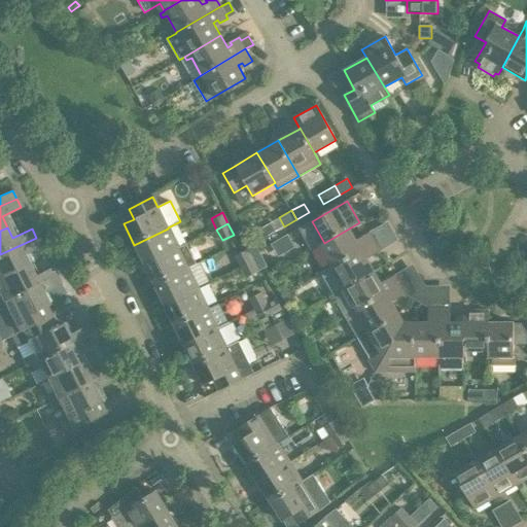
[(177,247),(168,229),(134,245),(143,265),(177,248),(177,247)]
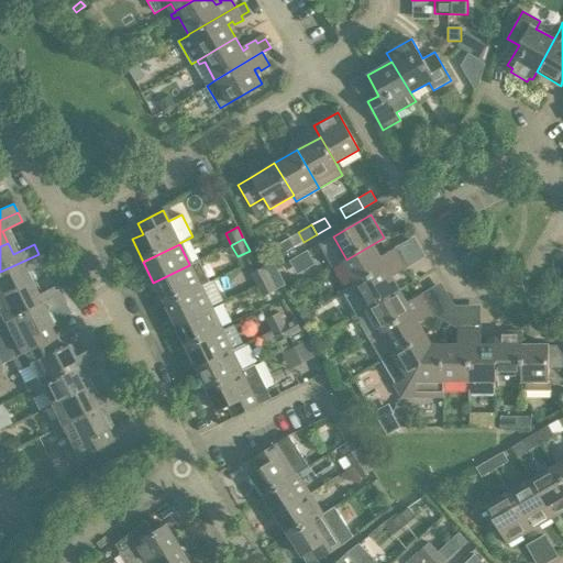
[(341,263),(353,284),(401,257),(396,249),(381,257),(373,244),(346,260),(341,263)]
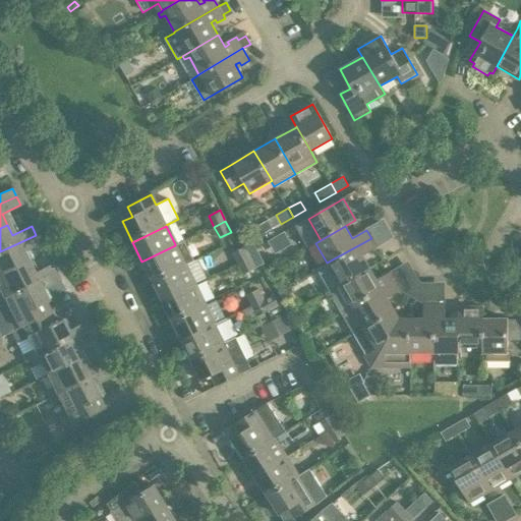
[(285,232),(276,237),(283,249),(292,243),(285,232)]
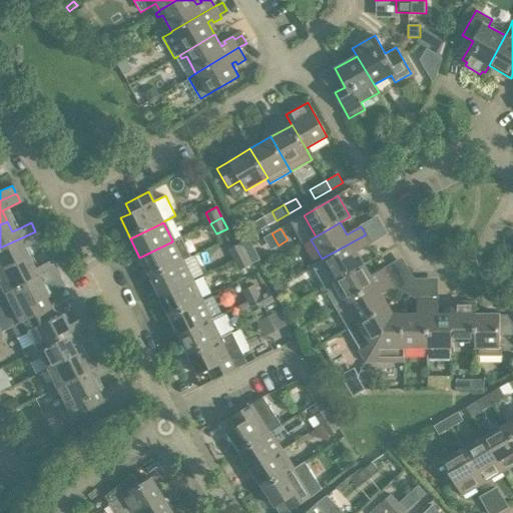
[(39,239),(35,231),(0,247),(0,272),(26,259),(21,248),(39,239)]
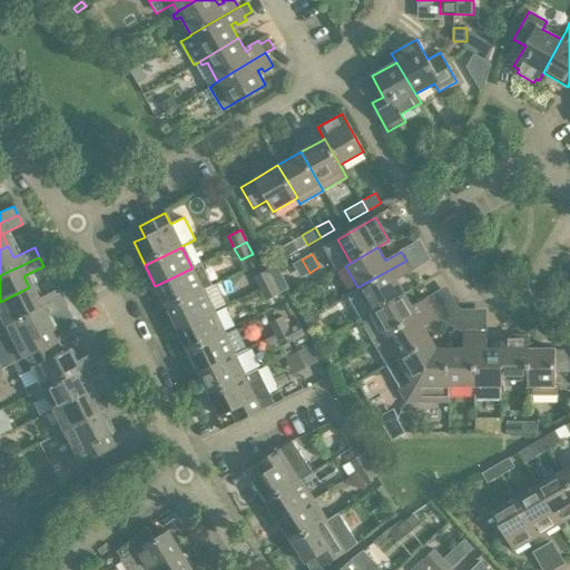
[(353,304),(361,318),(404,293),(396,279),(412,271),(406,261),(357,287),(347,294),(353,304)]
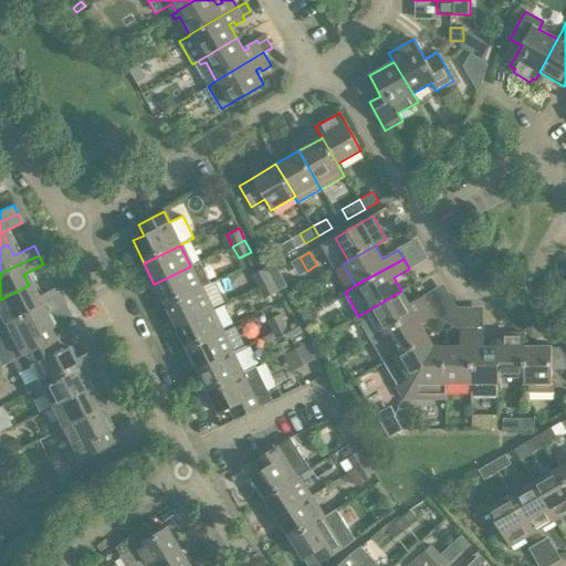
[(154,284),(165,306),(201,287),(210,283),(200,261),(190,265),(190,266),(154,284)]
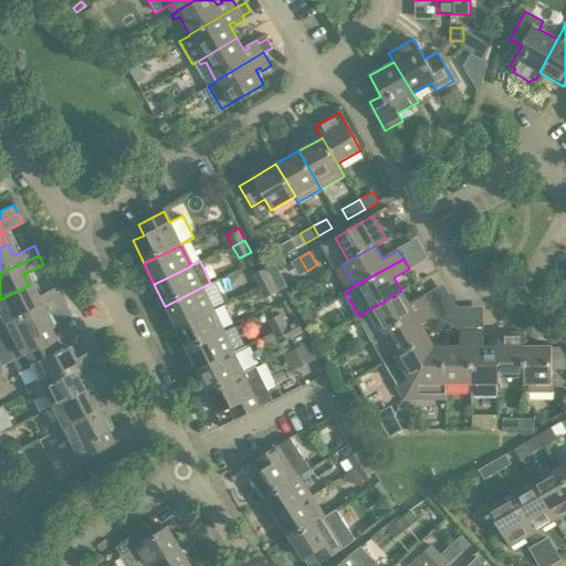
[(260,286),(272,280),(266,268),(253,274),(260,286)]
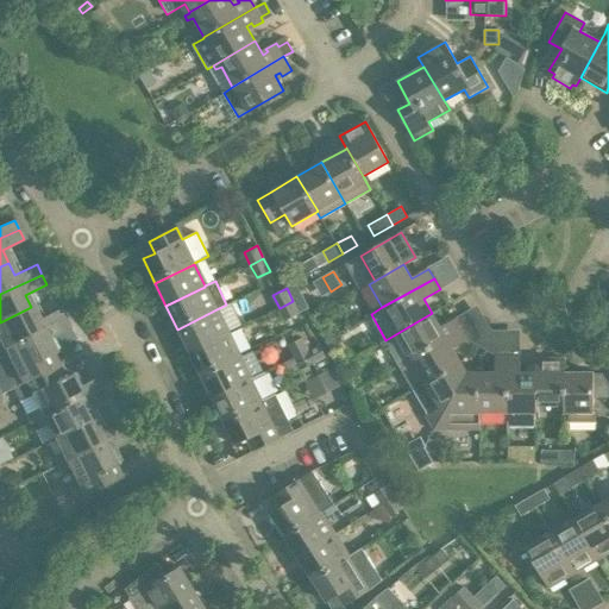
[(293,301),(280,308),(286,321),(300,314),(293,301)]
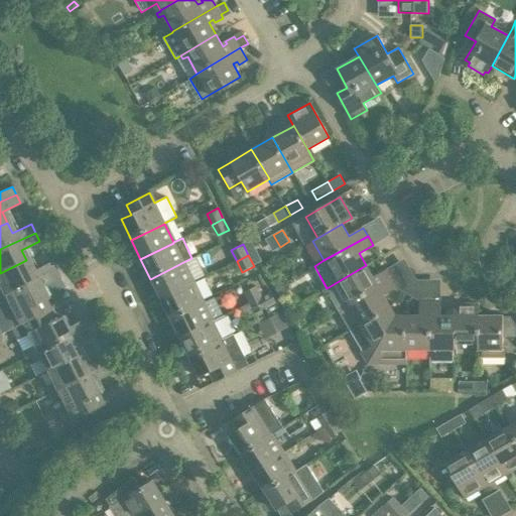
[(0,296),(53,269),(49,261),(31,270),(26,260),(0,273),(0,296)]
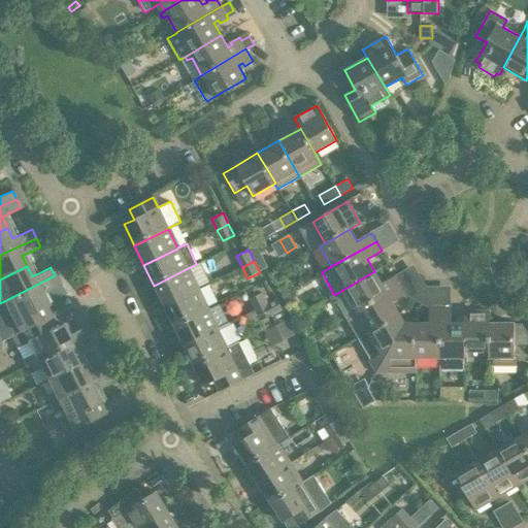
[(154,286),(163,305),(198,289),(188,268),(154,286)]
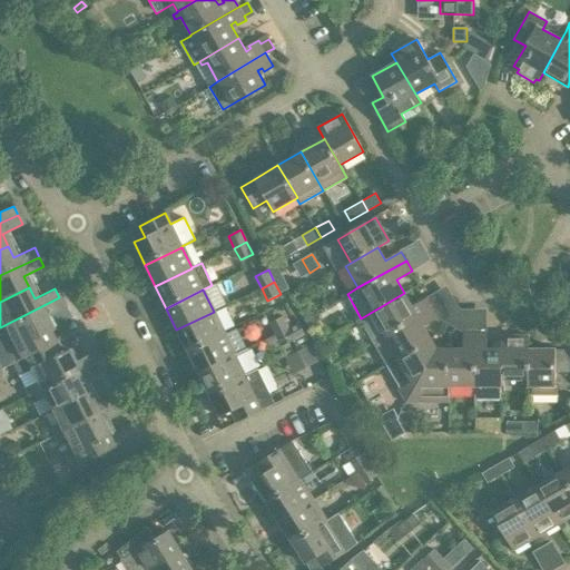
[(360,318),(373,341),(433,307),(428,297),(412,306),(404,293),(361,318),(360,318)]
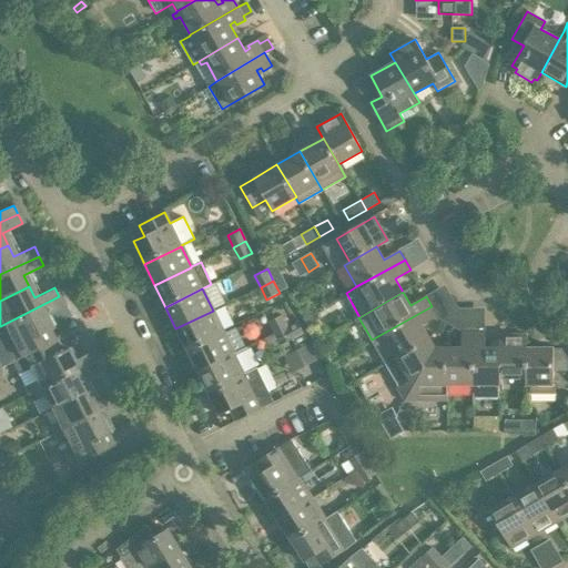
[(3,350),(10,362),(53,341),(48,330),(50,328),(43,316),(63,306),(59,296),(0,326),(0,335),(4,333),(11,346),(3,350)]
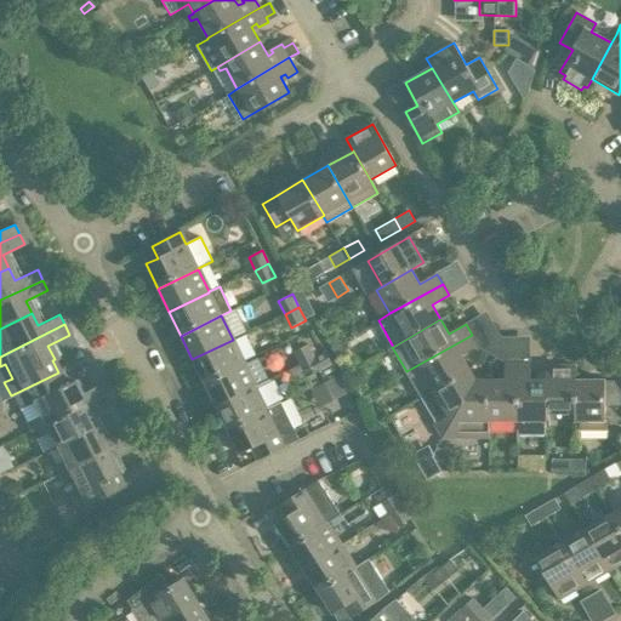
[(421,398),(469,370),(461,354),(478,345),(472,335),(406,371),(421,398)]
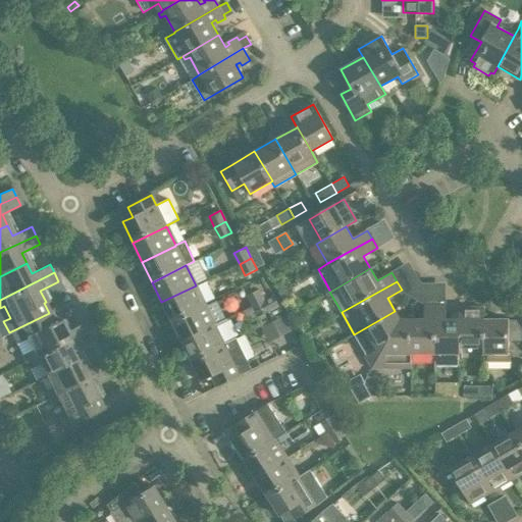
[(161,302),(171,322),(205,305),(196,285),(161,302)]
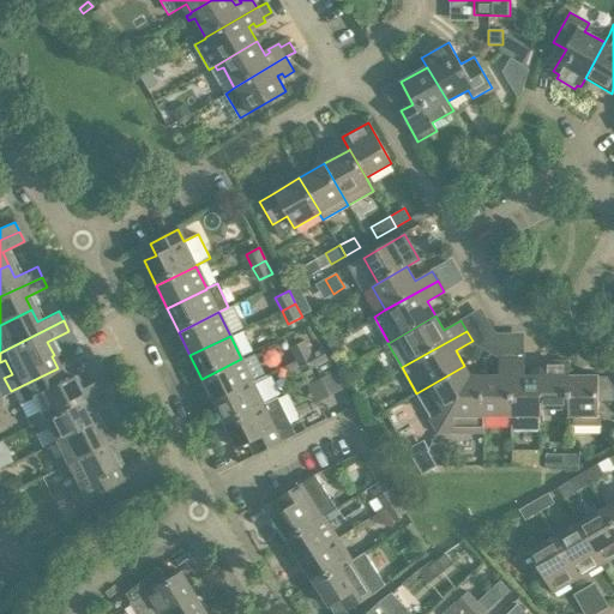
[(309,354),(304,342),(290,348),(296,361),(309,354)]
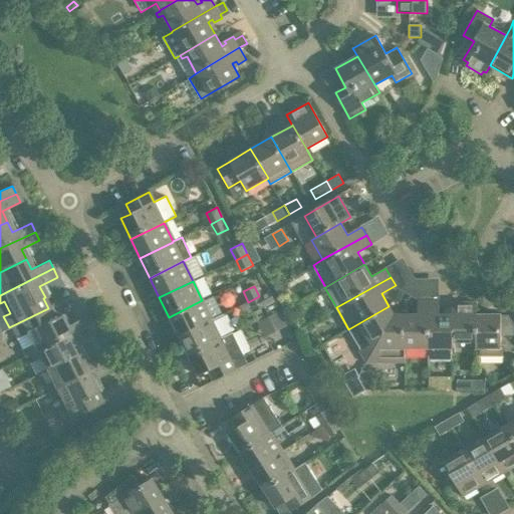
[(253,312),(264,307),(275,302),(269,291),(259,296),(248,302),(253,312)]
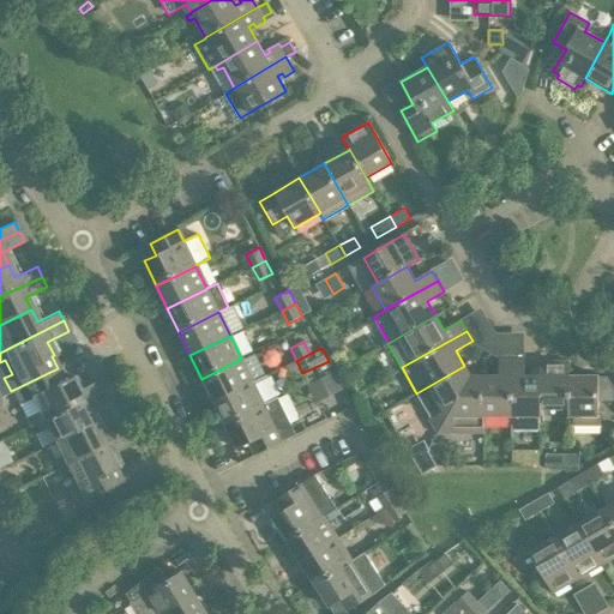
[(500,377),(482,377),(482,416),(483,416),(512,416),(512,357),(500,357),(500,377)]
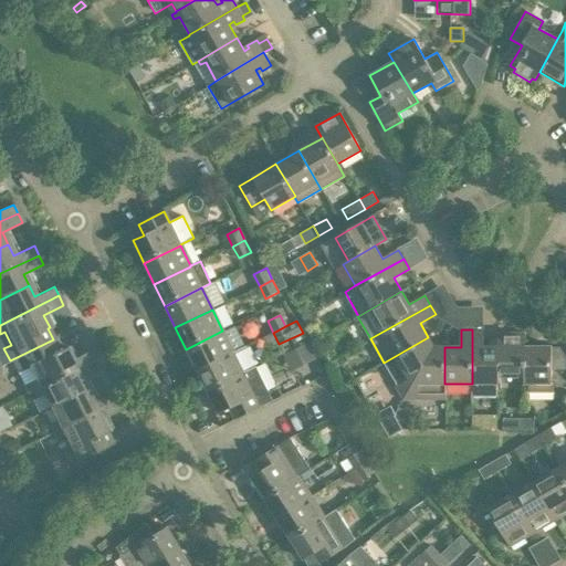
[(483,329),(472,329),(472,384),(472,397),(498,397),(498,388),(499,388),(499,377),(498,377),(499,347),(498,347),(483,347),(483,329)]
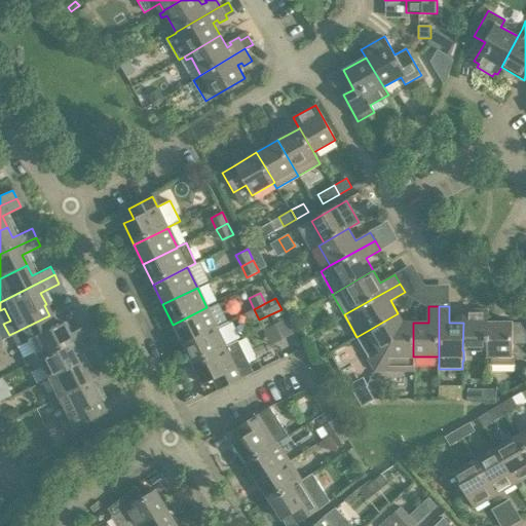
[(173,325),(182,344),(217,327),(207,307),(173,325)]
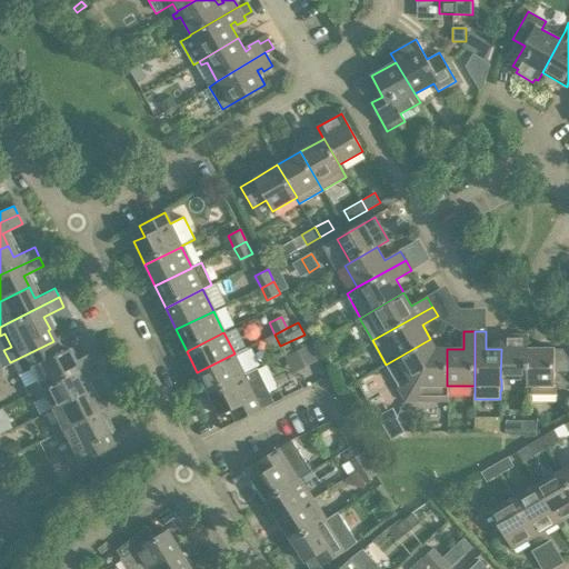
[(500,379),(501,379),(528,379),(528,348),(528,335),(500,335),(500,349),(501,349),(500,379)]
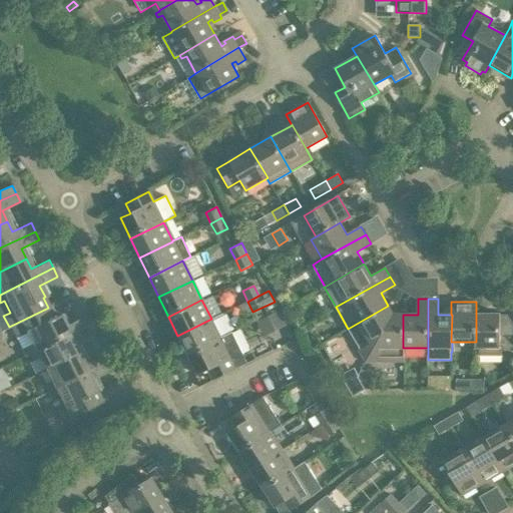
[(366,362),(367,362),(393,315),(388,306),(348,329),(360,349),(359,350),(366,362)]
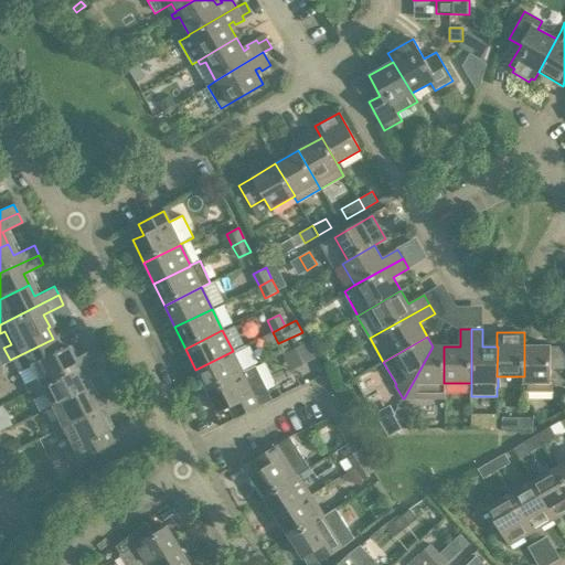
[(59,350),(53,339),(10,360),(25,392),(31,390),(95,359),(91,349),(71,359),(65,347),(59,350)]
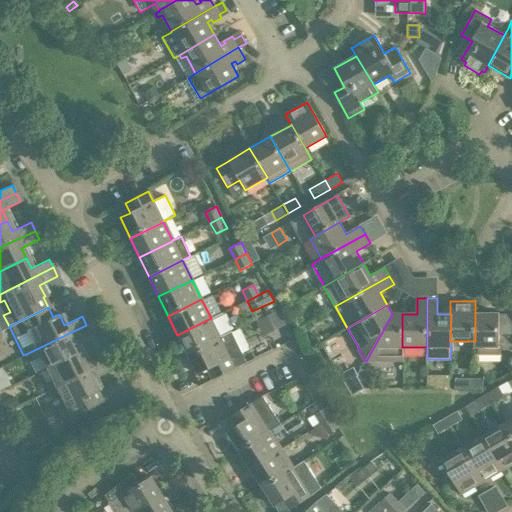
[(267,316),(274,330),(285,325),(278,311),(267,316)]
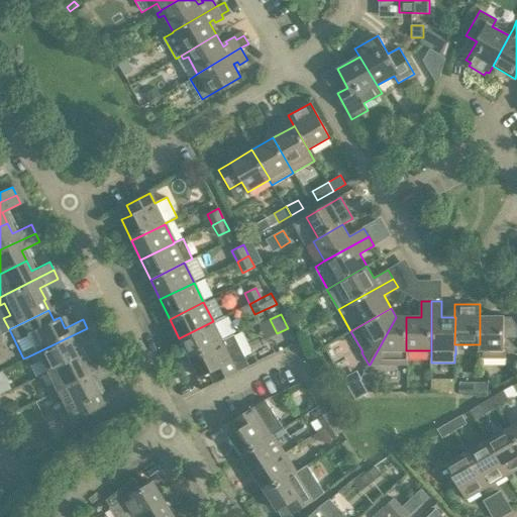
[(179,338),(189,357),(234,335),(225,315),(213,321),(179,338)]
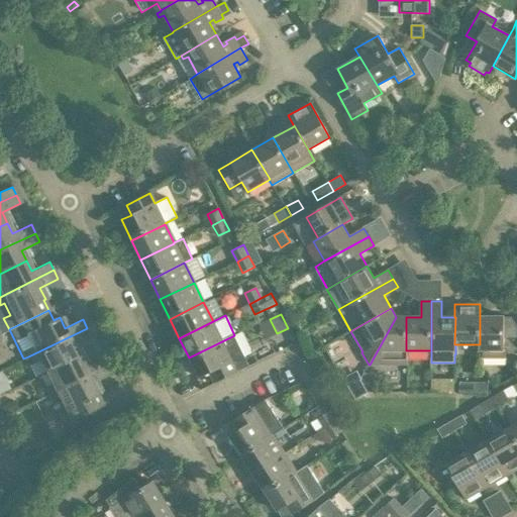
[(504,350),(504,337),(516,336),(516,325),(511,316),(480,316),(480,344),(480,350),(483,350),(483,359),(507,359),(507,350),(504,350)]
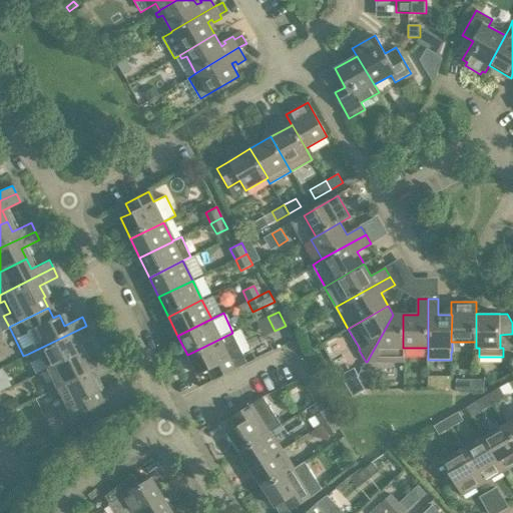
[(393,315),(367,362),(404,362),(404,348),(403,348),(403,315),(393,315)]
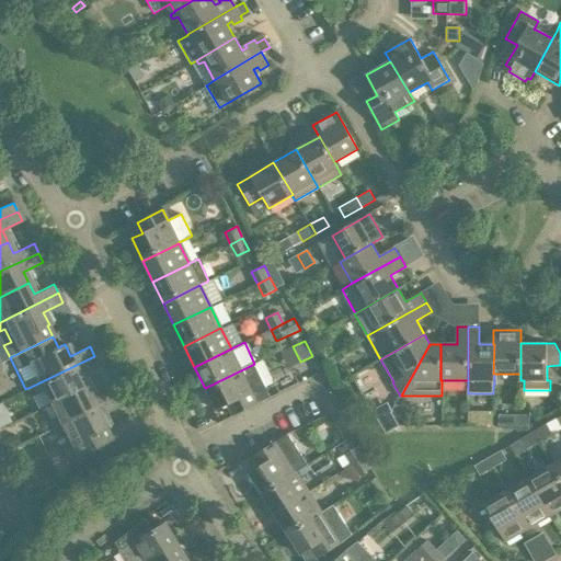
[(41,390),(47,404),(86,386),(80,374),(99,365),(94,356),(31,387),(34,393),(41,390)]
